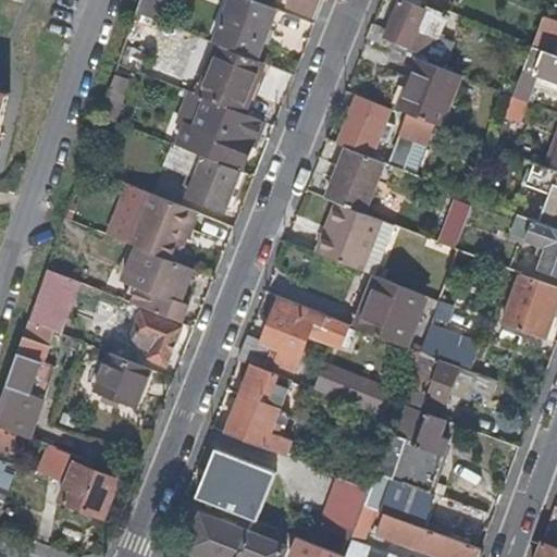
[(141,0),(137,13),(161,22),(169,0),(141,0)]
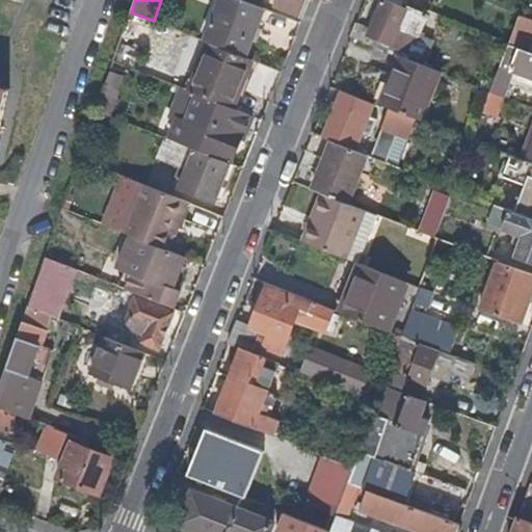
[(241,0),(221,0),(205,41),(209,43),(246,57),(254,40),(255,41),(259,28),(258,28),(265,9),(241,0)]
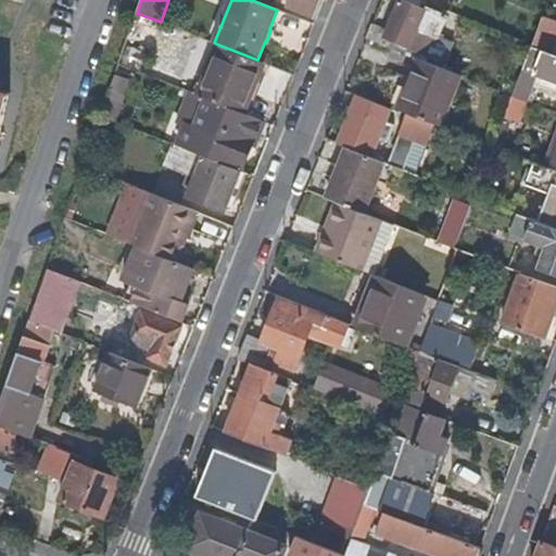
[(318,19),(325,0),(290,0),(288,7),(318,19)]
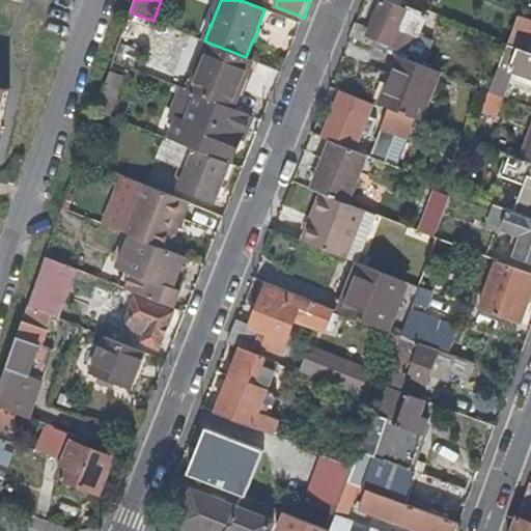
[(370,30),(356,25),(352,37),(398,56),(411,60),(429,16),(394,1),(392,5),(382,1),(370,30)]
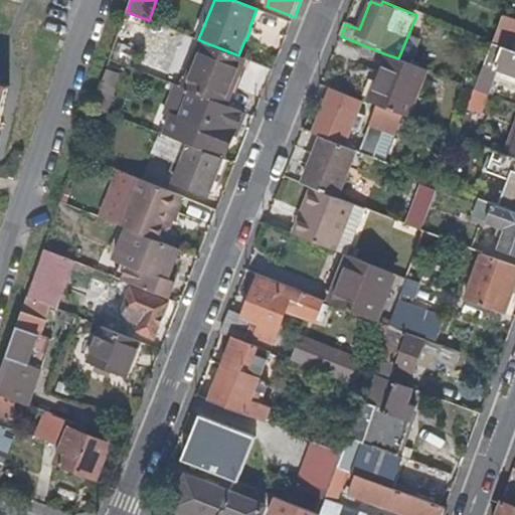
[(514,19),(504,15),(499,29),(494,42),(514,50),(514,19)]
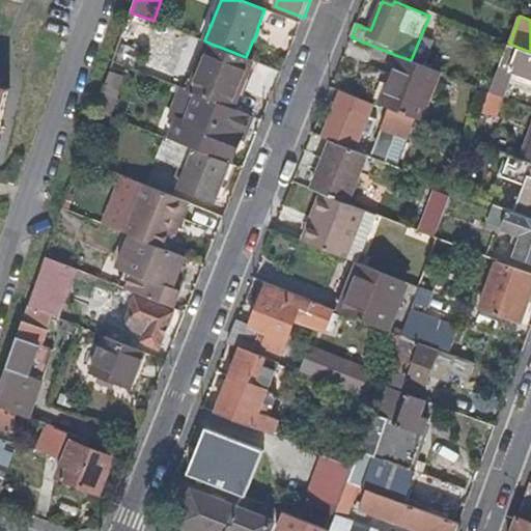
[(208,43),(190,91),(196,93),(233,109),(253,60),(246,57),(208,43)]
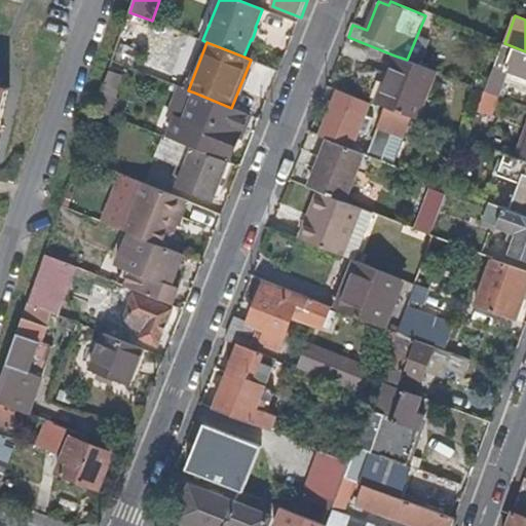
[(525,51),(504,43),(496,66),(510,70),(525,76),(525,51)]
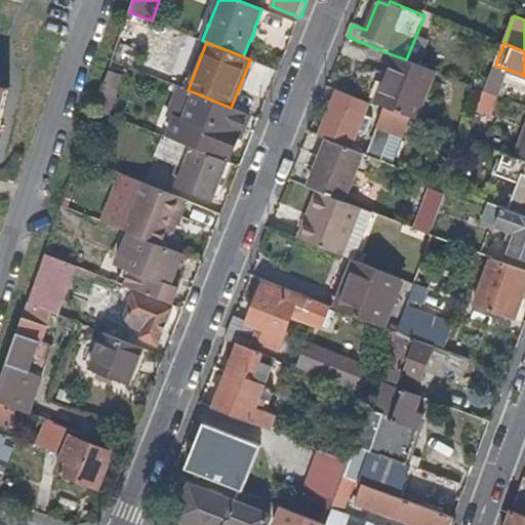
[(436,72),(406,59),(394,55),(387,76),(389,76),(378,104),(417,120),(436,72)]
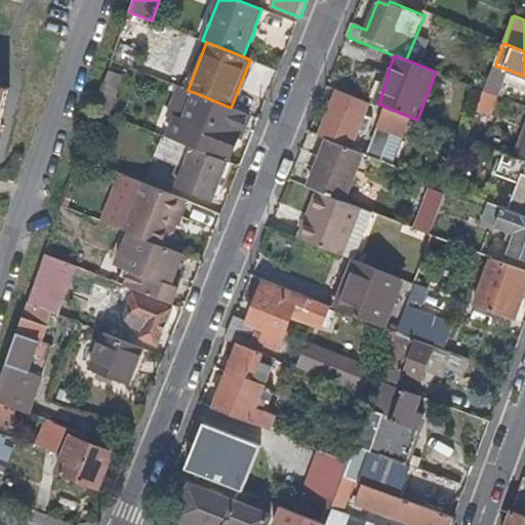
[(499,96),(509,70),(495,66),(486,92),(499,96)]
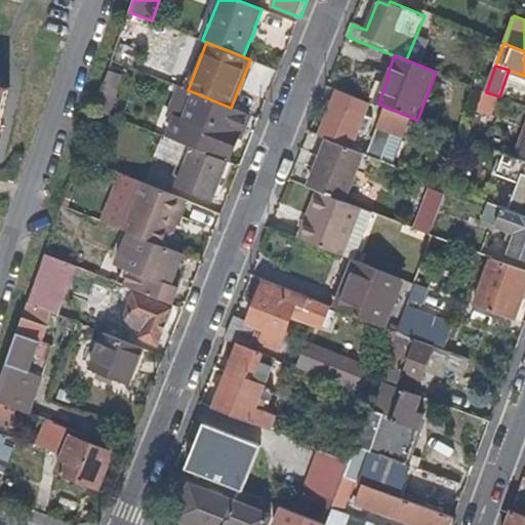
[(0,128),(10,87),(0,84),(0,128)]
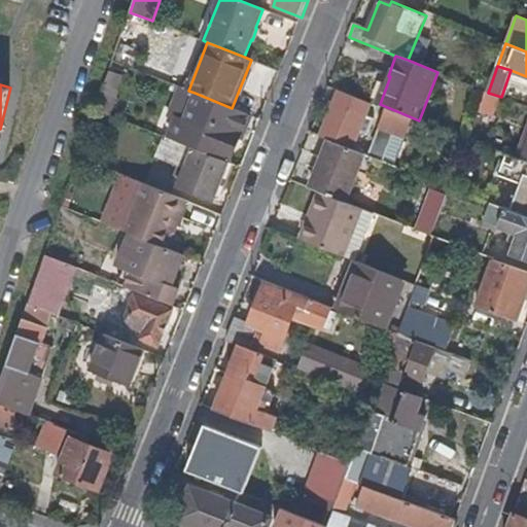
[(103,89),(96,110),(110,115),(117,95),(103,89)]
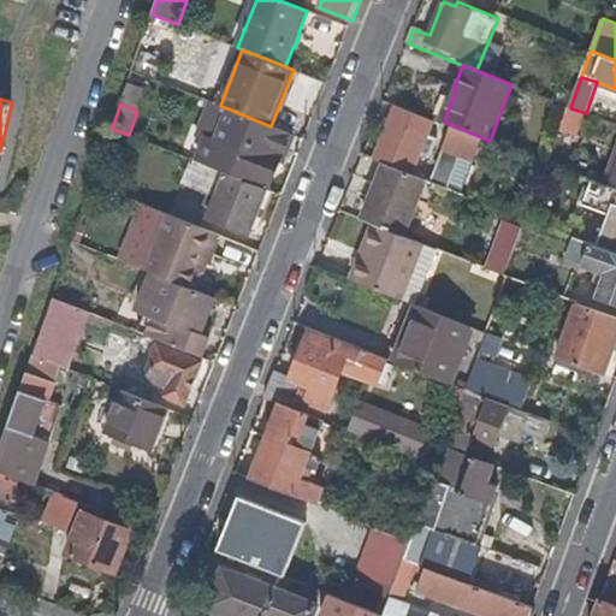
[(434,118),(397,104),(374,159),(385,164),(412,175),(420,154),(428,158),(437,137),(428,135),(434,118)]
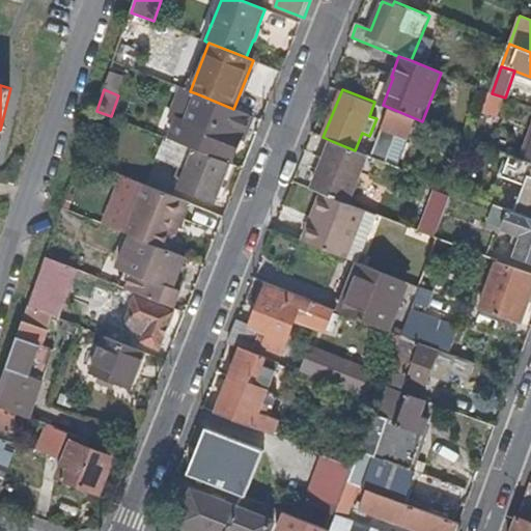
[(196,149),(231,163),(251,115),(233,109),(196,93),(185,121),(176,118),(168,138),(182,143),(196,149)]
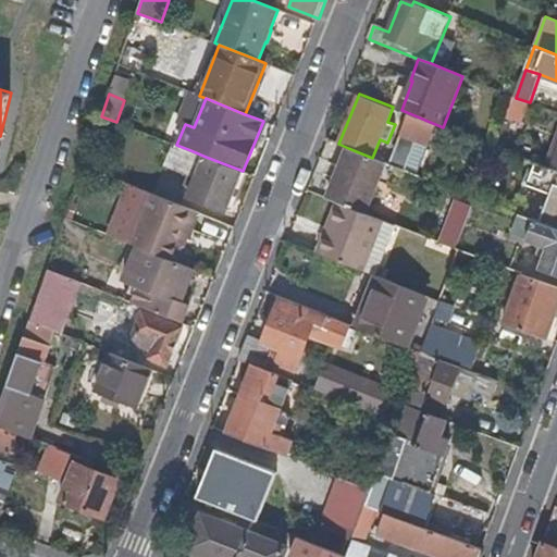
[(531,104),(515,99),(507,121),(523,126),(531,104)]
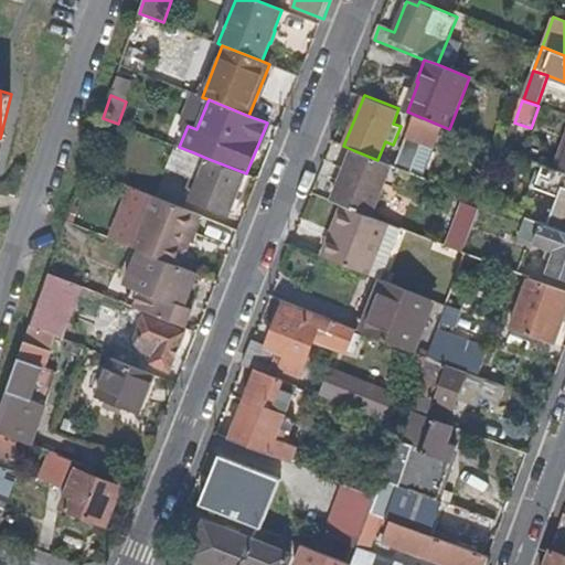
[(433,148),(439,132),(411,121),(404,137),(433,148)]
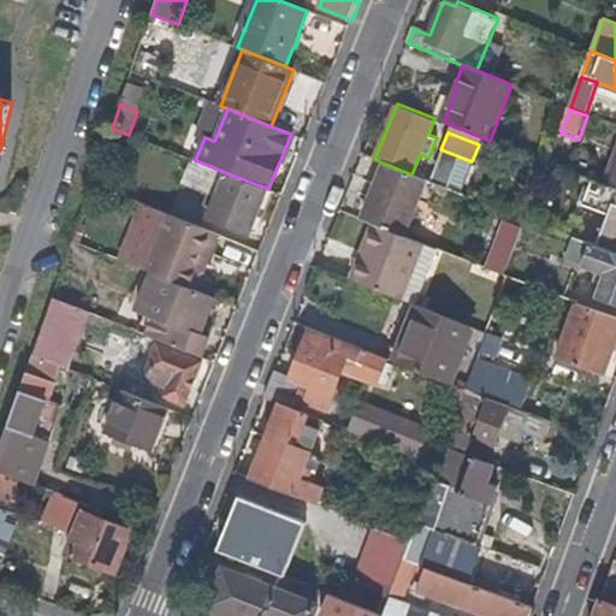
[(195,160),(194,160),(184,183),(189,185),(194,176),(205,179),(211,166),(195,160)]
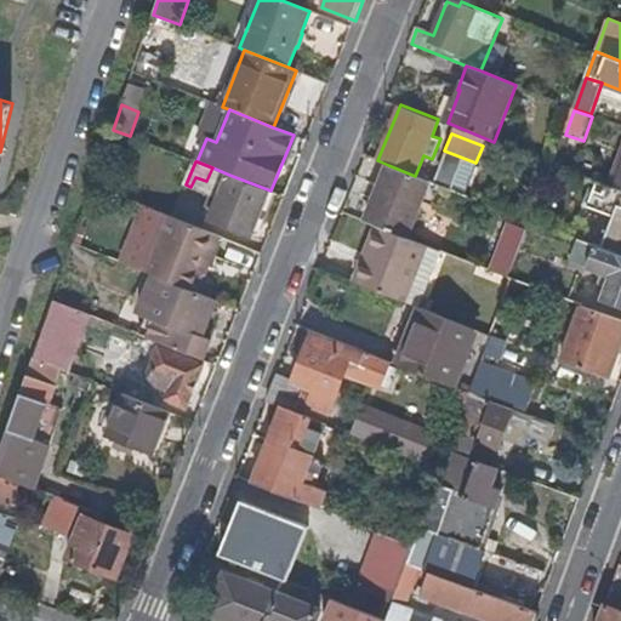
[(432,182),(445,188),(453,169),(438,163),(432,182)]
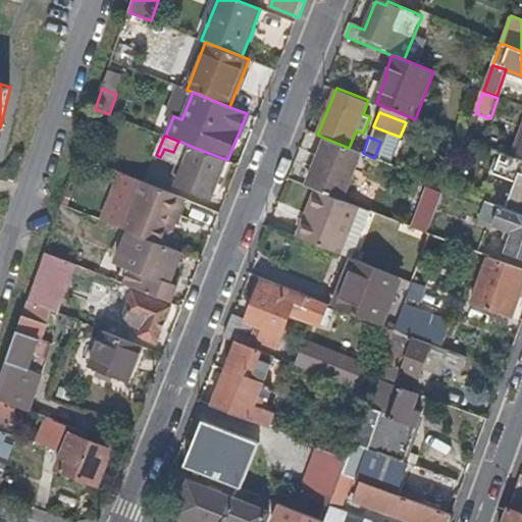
[(360,152),(349,148),(326,139),(308,187),(318,191),(341,200),(360,152)]
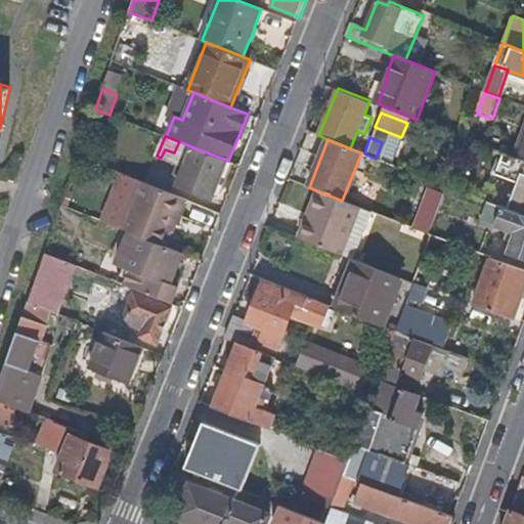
[(213,199),(228,161),(193,147),(178,184),(213,199)]
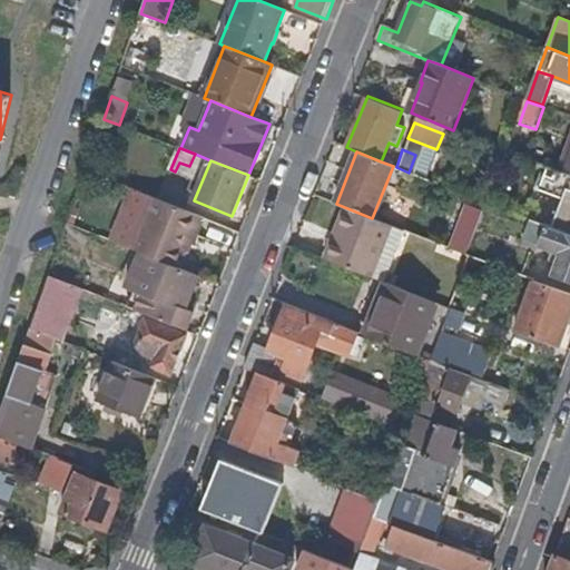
[(569,234),(569,174),(548,167),(540,188),(563,198),(552,227),(569,234)]
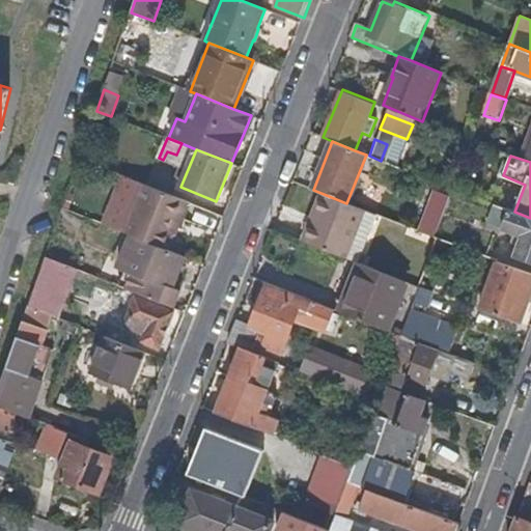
[(146,186),(161,191),(166,180),(157,177),(160,171),(154,169),(146,186)]
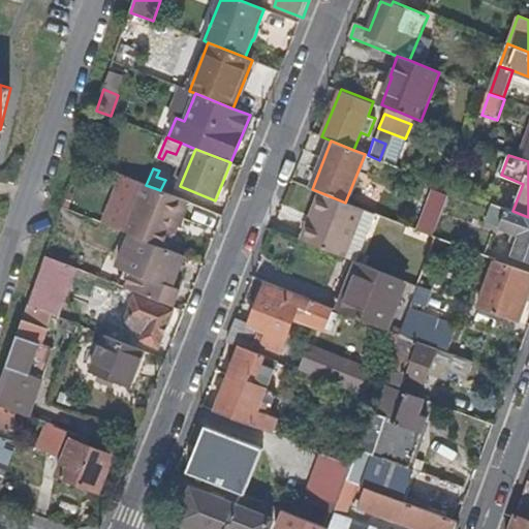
[(167,249),(186,200),(160,190),(146,185),(145,184),(126,232),(130,235),(167,249)]
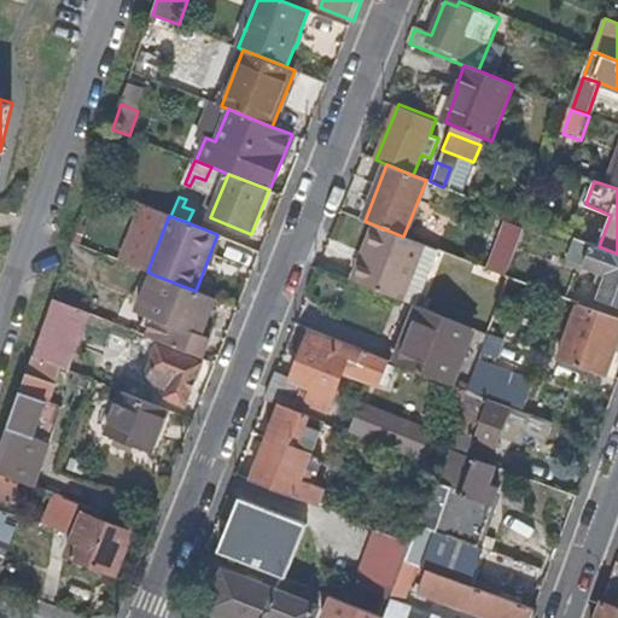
[(488,269),(506,277),(524,229),(507,222),(488,269)]
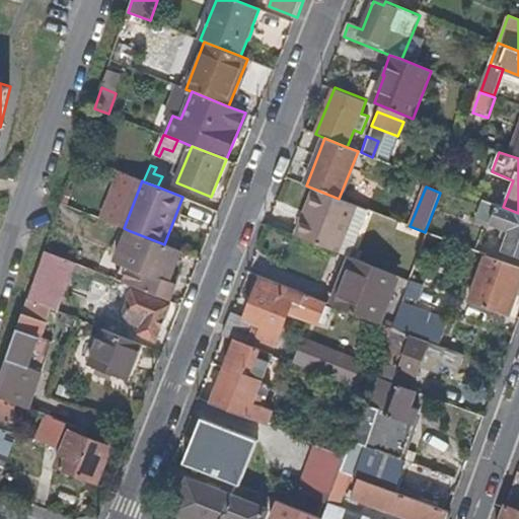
[(316,190),(297,236),(340,252),(350,225),(360,229),(368,210),(339,199),(316,190)]
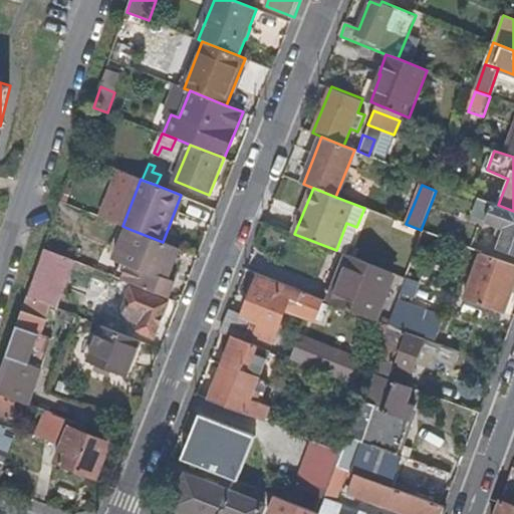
[(513,253),(513,211),(498,205),(480,198),(474,215),(499,225),(507,228),(504,238),(500,249),(513,253)]
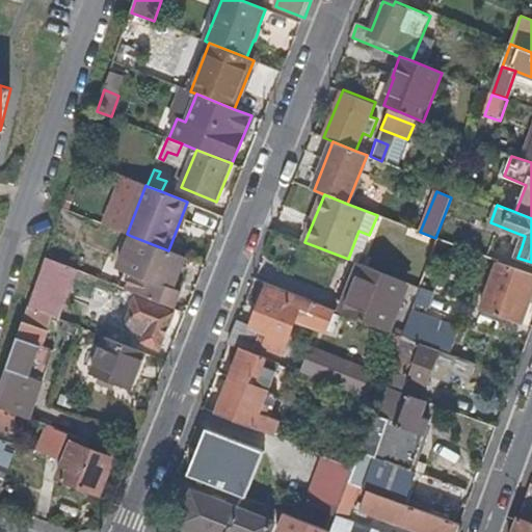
[(512,242),(522,246),(525,236),(516,233),(512,242)]
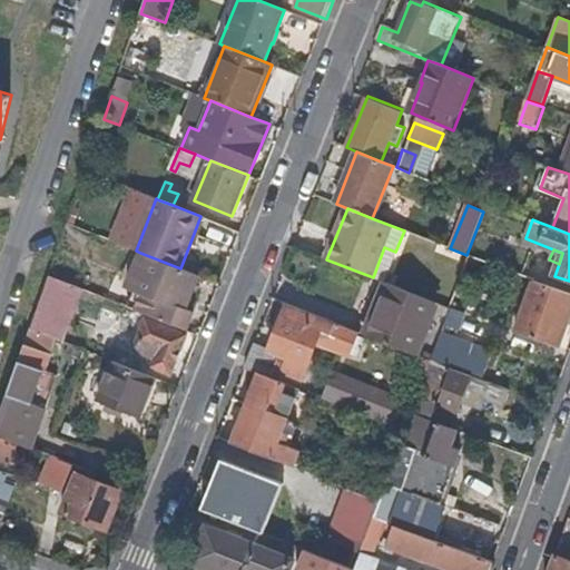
[(136,311),(186,331),(193,312),(186,310),(199,275),(180,268),(140,253),(127,286),(143,293),(136,311)]
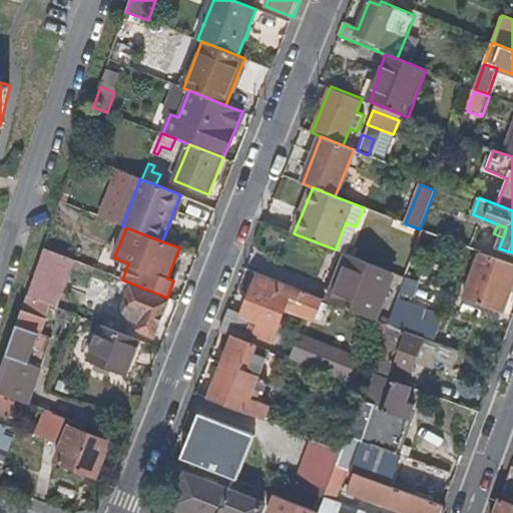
[(44,248),(28,296),(36,299),(47,303),(65,257),(44,248)]
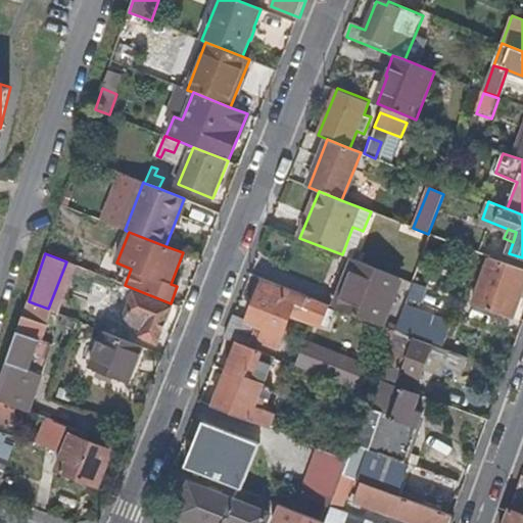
[(349,257),(330,305),(382,326),(400,279),(349,257)]
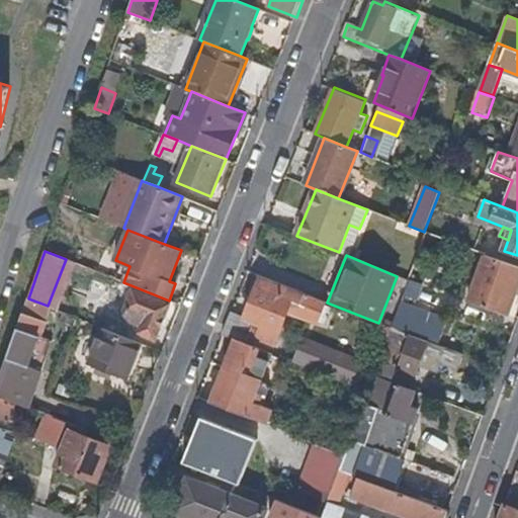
[(509,315),(517,288),(517,266),(487,255),(470,300),(509,315)]
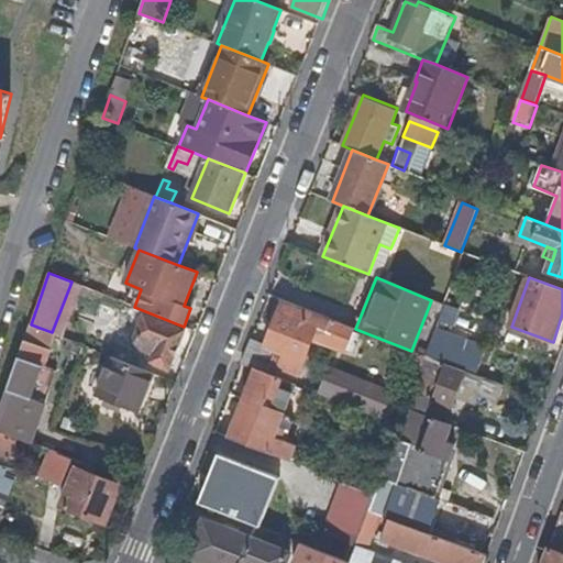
[(267,346),(253,341),(244,364),(258,370),(271,374),(273,366),(299,376),(317,332),(327,337),(333,320),(285,300),(267,346)]
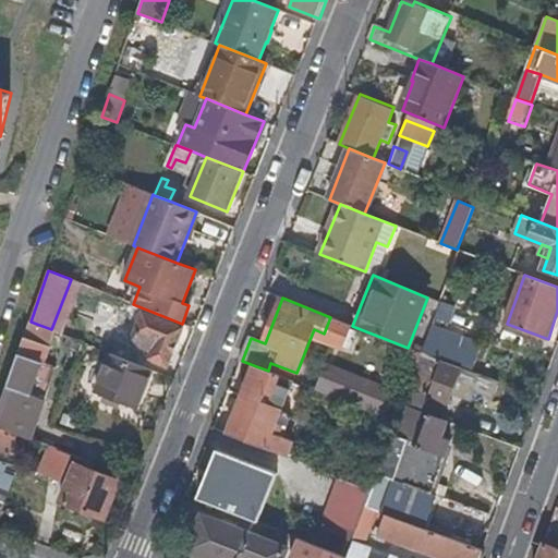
[(455,306),(441,301),(441,303),(435,318),(449,323),(455,306)]
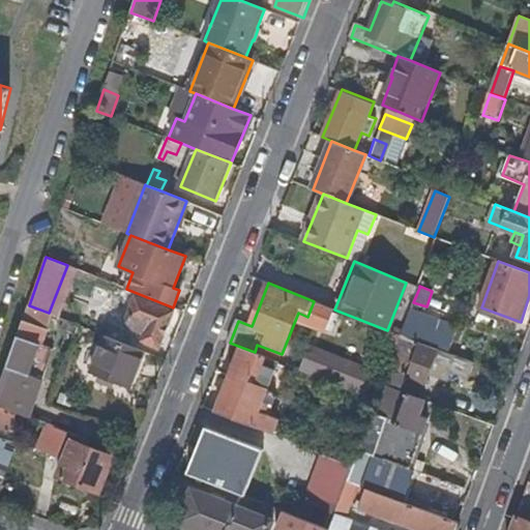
[(138,298),(130,317),(135,318),(131,327),(140,330),(146,333),(143,340),(142,342),(160,348),(175,313),(138,298)]
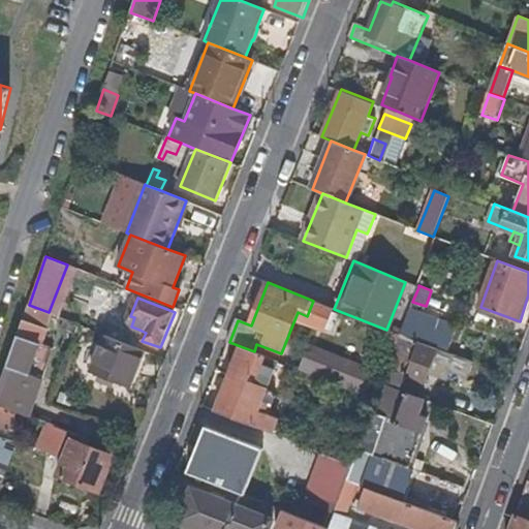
[(0,389),(0,404),(17,411),(30,416),(54,348),(40,343),(45,329),(31,323),(37,308),(29,305),(0,389)]
